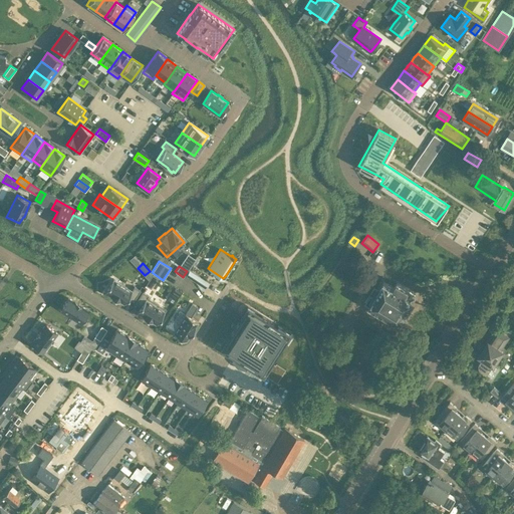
[(189,270),(185,275),(196,282),(200,277),(189,270)]
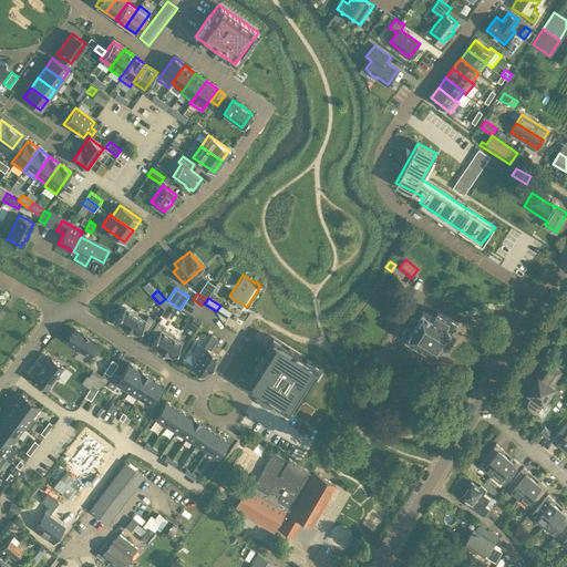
[(124,307),(115,321),(136,336),(141,328),(146,331),(154,320),(147,316),(145,320),(124,307)]
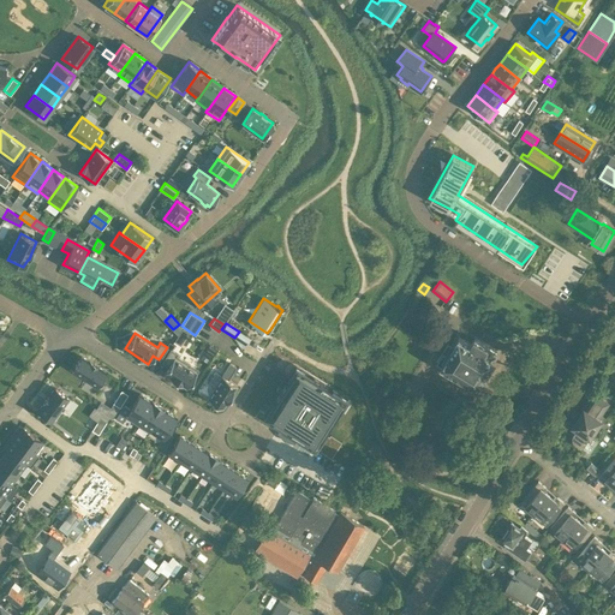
[(478,386),(495,358),(484,351),(488,346),(475,338),(471,342),(459,335),(446,356),(441,353),(436,360),(478,386)]
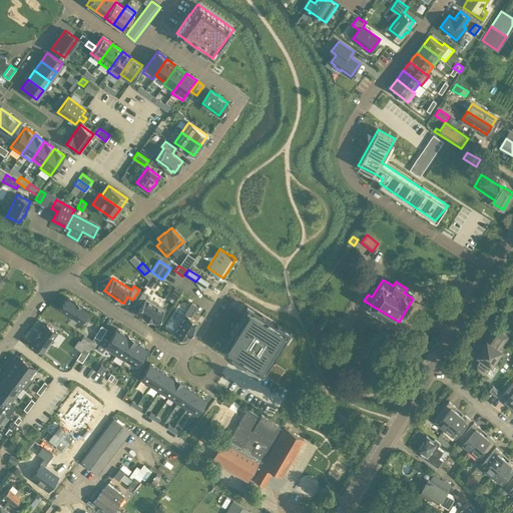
[(173,303),(181,291),(174,287),(166,299),(173,303)]
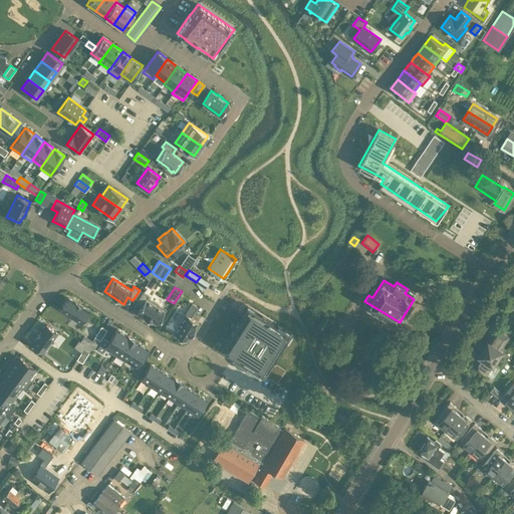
[(417,295),(408,289),(405,293),(414,299),(417,295)]
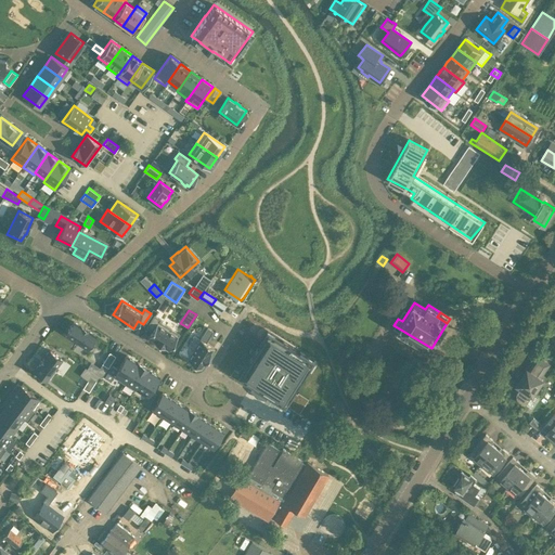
[(154,314),(146,326),(152,330),(147,337),(168,350),(179,334),(158,321),(159,319),(154,314)]
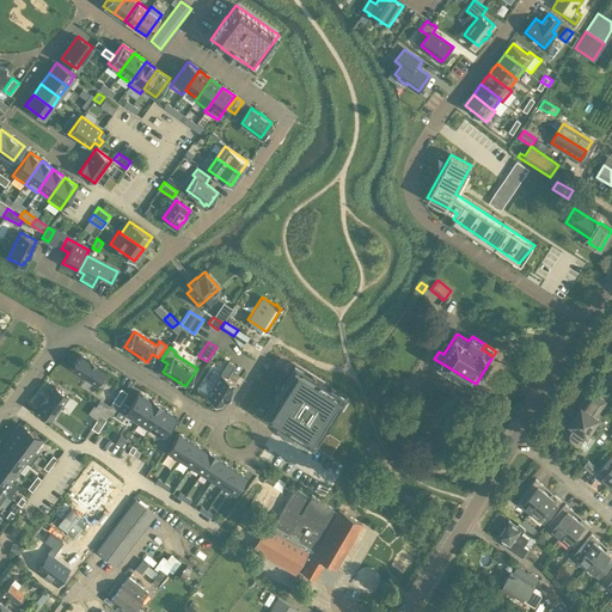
[(96,383),(104,369),(96,365),(97,365),(89,359),(89,360),(80,355),(72,368),(96,383)]
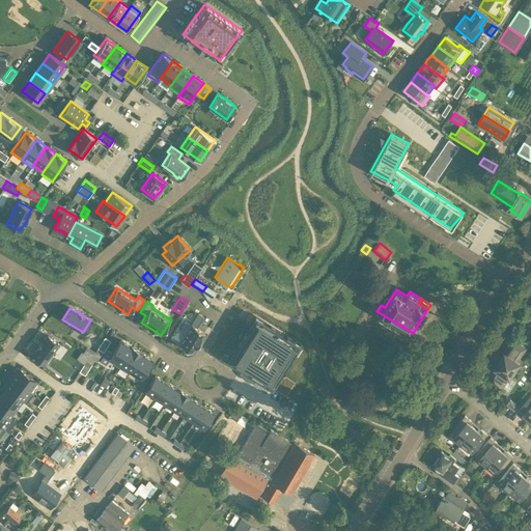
[(185,334),(178,343),(192,353),(204,333),(196,328),(203,316),(198,313),(191,324),(185,319),(178,330),(185,334)]
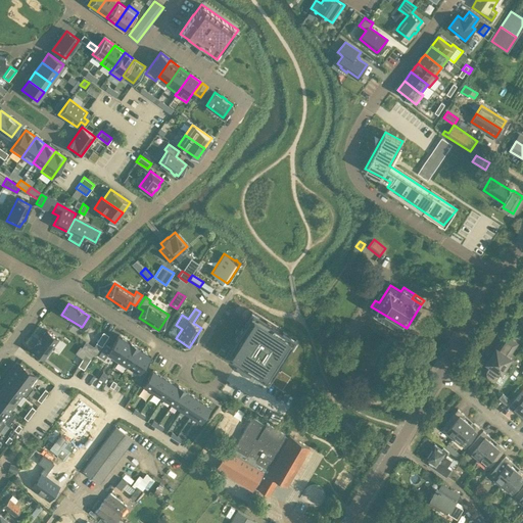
[(280,369),(279,370),(275,368),(276,366),(293,338),(251,312),(225,353),(239,363),(252,371),(267,380),(268,379),(272,382),(271,383),(281,389),(290,375),(280,369)]
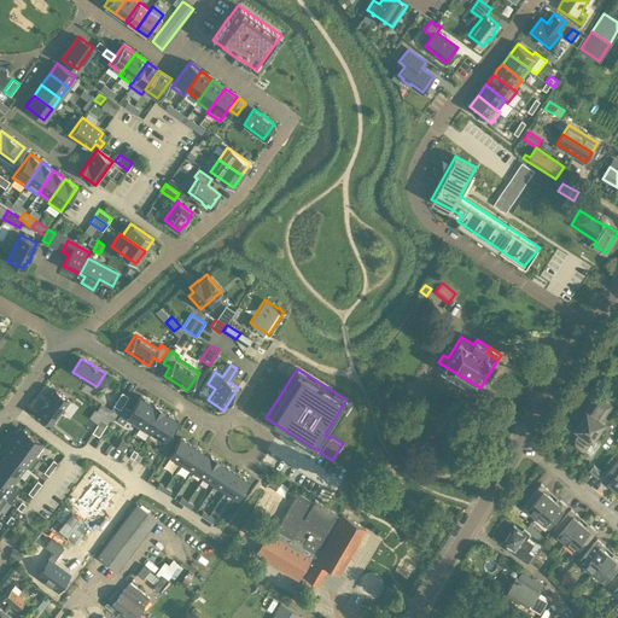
[(38,410),(51,420),(68,398),(54,389),(38,410)]
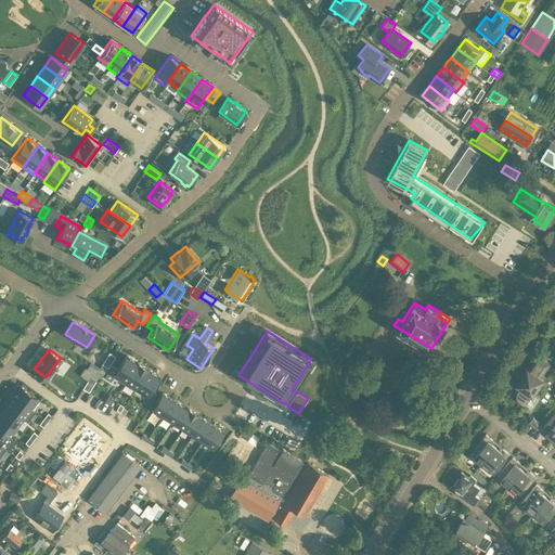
[(108,352),(102,363),(107,368),(115,356),(108,352)]
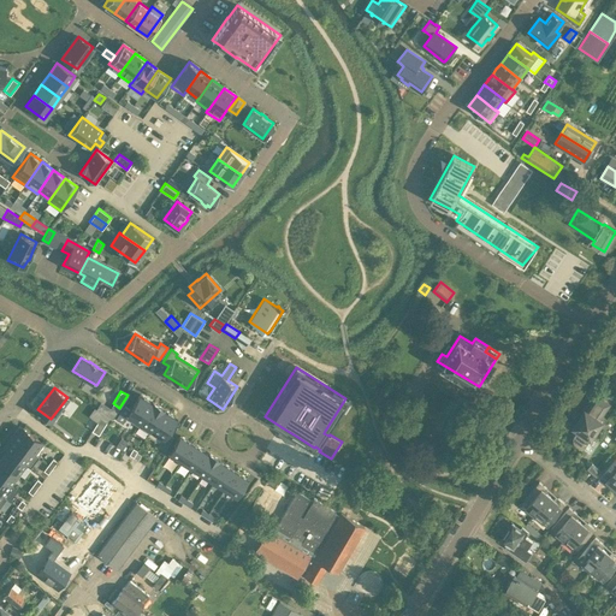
[(124,406),(116,419),(122,422),(125,418),(137,426),(152,402),(140,395),(130,409),(124,406)]
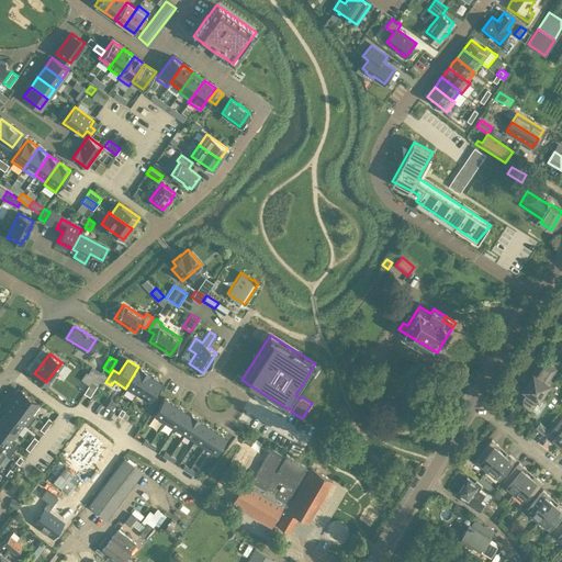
[(524,398),(523,401),(523,403),(524,404),(525,405),(526,406),(532,411),(534,409),(539,413),(544,403),(539,400),(549,384),(546,382),(554,369),(542,361),(525,390),(528,392),(524,397),(524,398)]
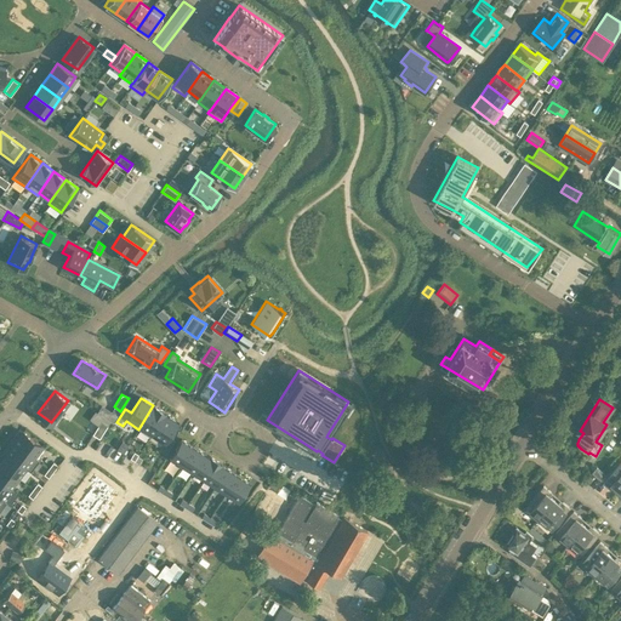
[(153,405),(138,429),(149,436),(149,437),(165,412),(153,405)]
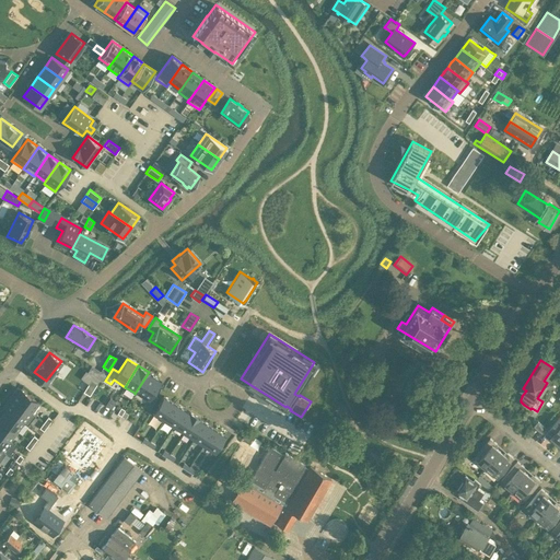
[(135,393),(133,395),(144,403),(143,405),(149,409),(156,397),(151,393),(160,380),(149,372),(135,394),(135,393)]
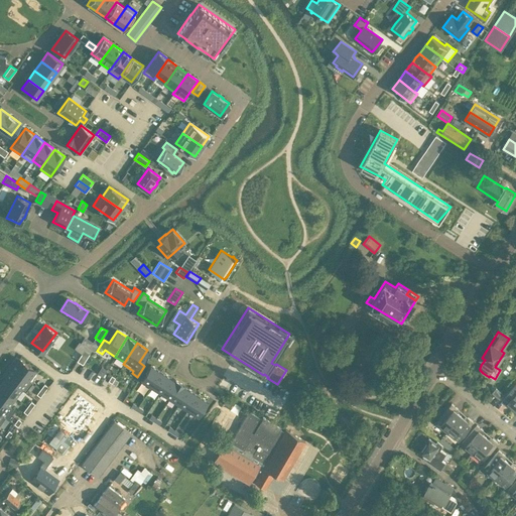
[(84,350),(77,361),(83,364),(89,354),(84,350)]
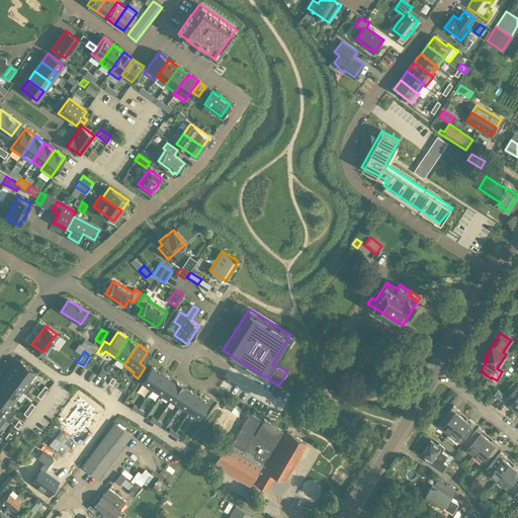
[(35,372),(18,359),(18,360),(16,358),(13,363),(15,364),(11,368),(28,381),(28,380),(35,372)]
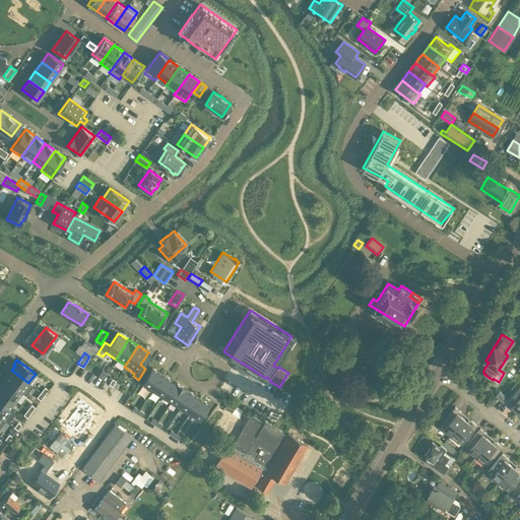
[(142,383),(151,389),(161,374),(152,368),(142,383)]
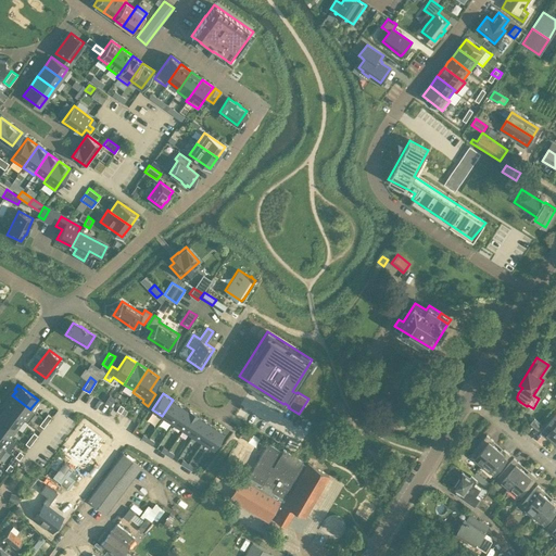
[(12,395),(5,405),(23,418),(23,419),(27,422),(35,412),(30,408),(30,409),(12,395)]
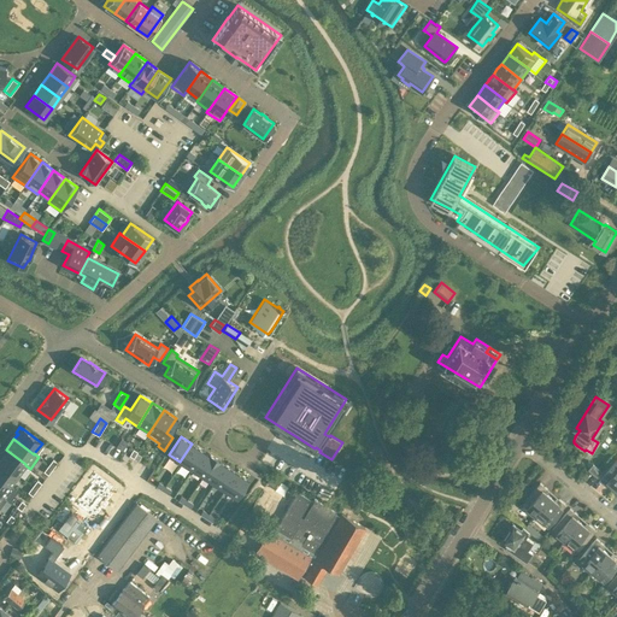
[(191,469),(203,451),(192,444),(180,462),(191,469)]
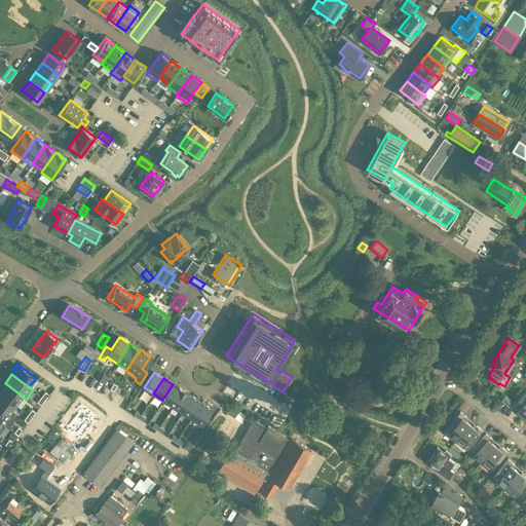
[(5,383),(0,389),(0,392),(15,405),(22,397),(22,396),(5,383)]
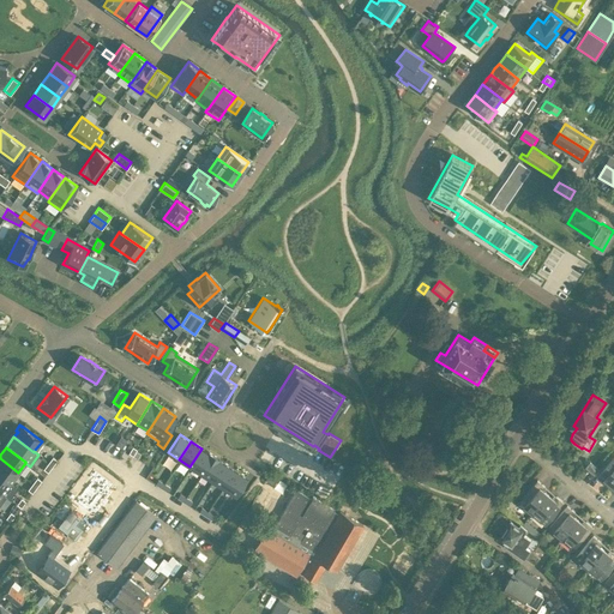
[(202,474),(212,455),(202,449),(190,467),(202,474)]
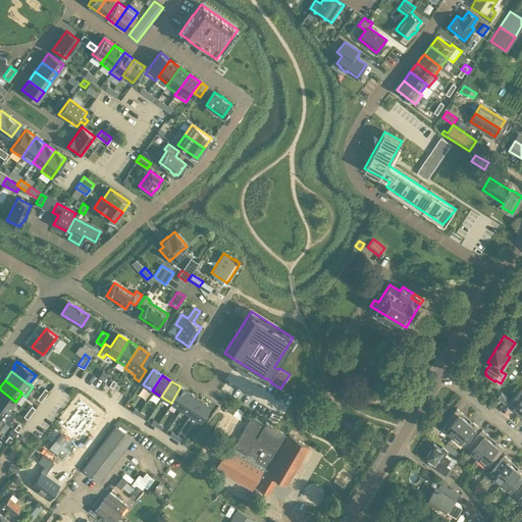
[(180,409),(191,393),(180,386),(171,403),(180,409)]
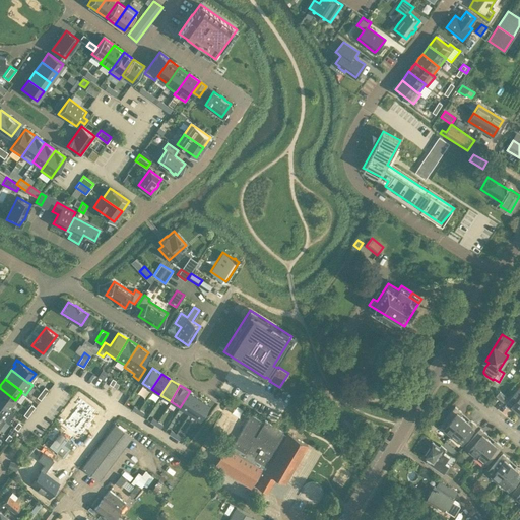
[(519,410),(519,408),(519,386),(506,404),(512,409),(514,406),(519,410)]
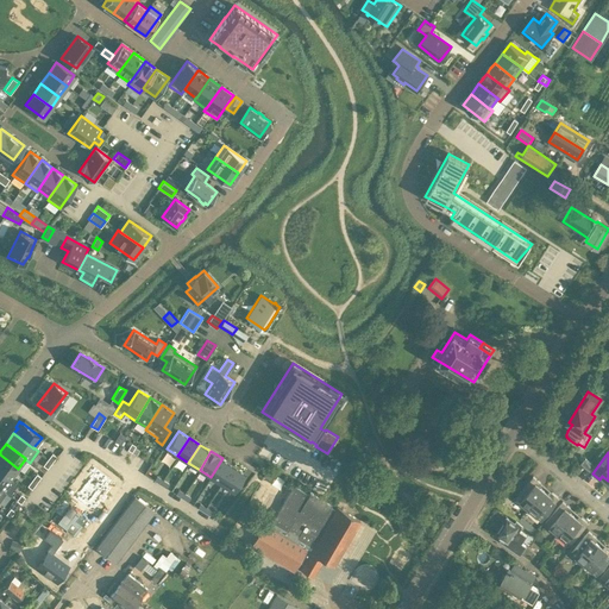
[(11,478),(18,469),(0,454),(0,471),(10,479),(11,478)]
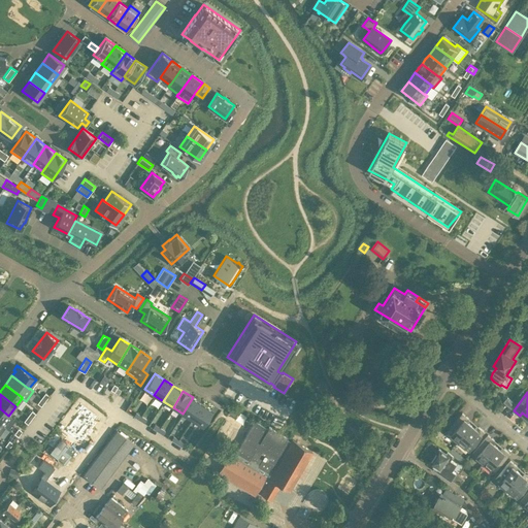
[(192,419),(202,403),(193,397),(183,414),(192,419)]
